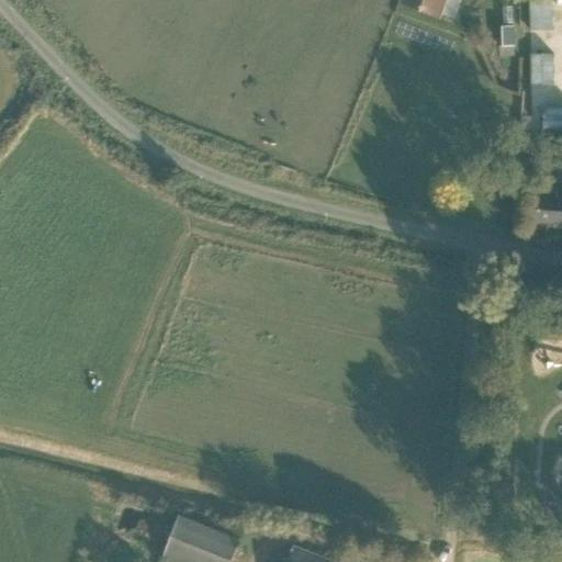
[(405,0),(405,2),(439,15),(445,0),(405,0)]
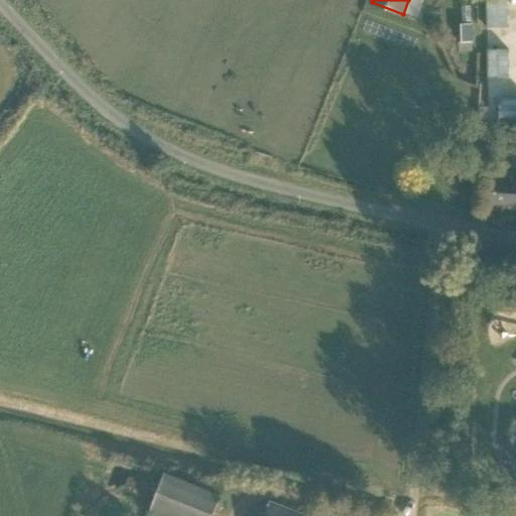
[(509,28),(508,0),(486,0),(487,28),(509,28)]
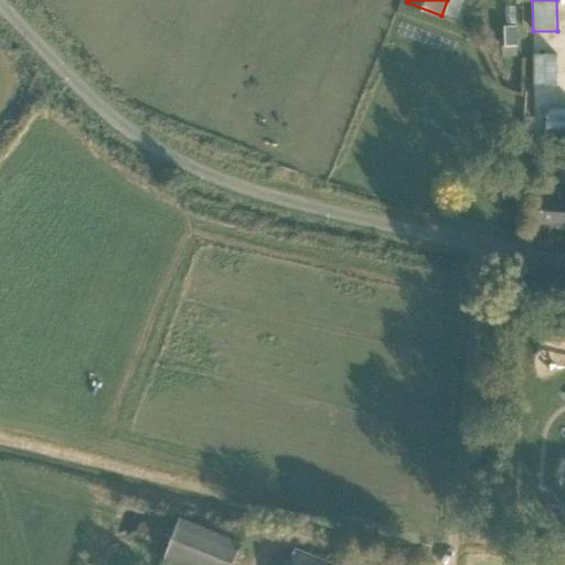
[(504,27),(505,46),(519,46),(518,25),(504,27)]
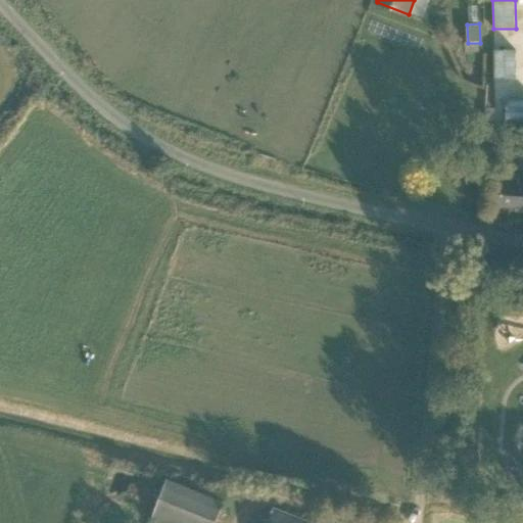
[(517,51),(494,51),(494,80),(517,80),(517,51)]
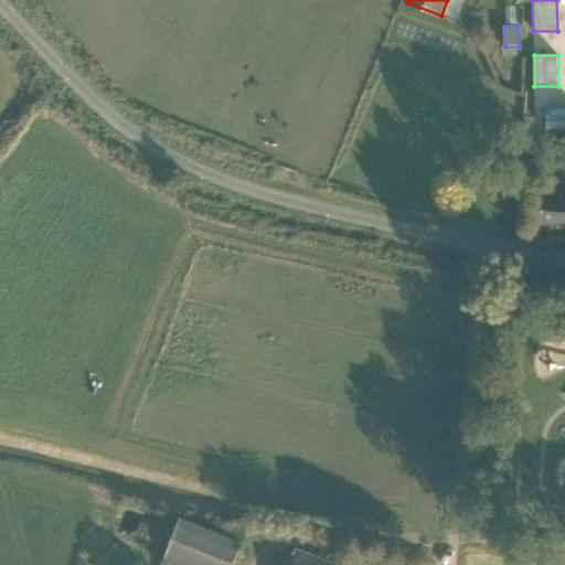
[(564,106),(546,106),(546,130),(564,130),(564,106)]
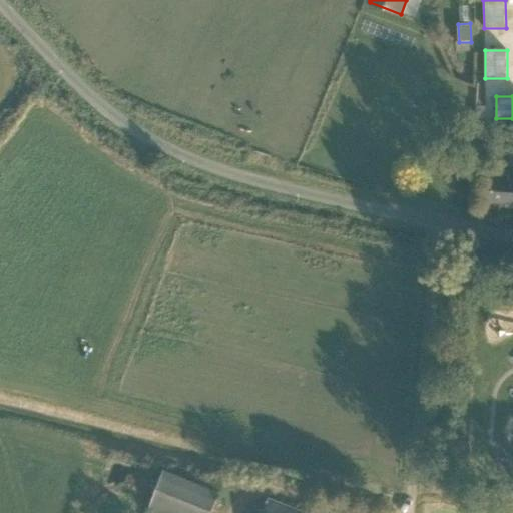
[(509,172),(487,171),(485,202),(507,204),(507,207),(512,207),(512,175),(509,175),(509,172)]
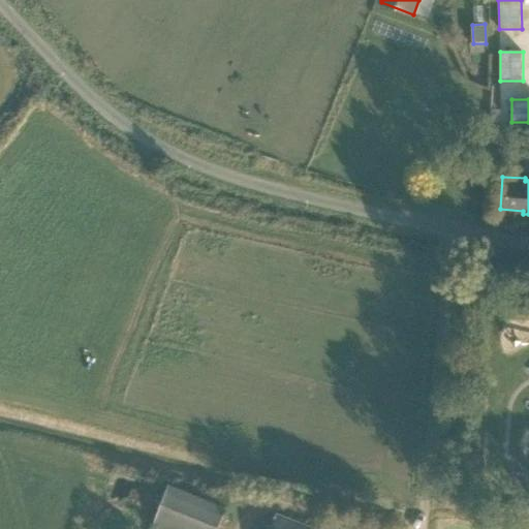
[(216,528),(225,506),(167,484),(152,525),(162,528),(216,528)]
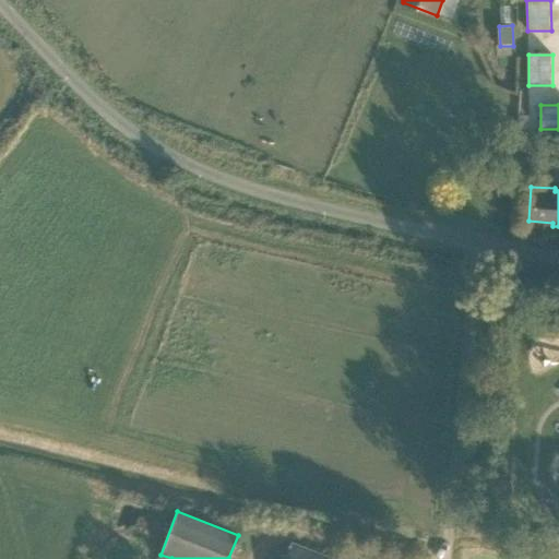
[(330,558),(293,545),(287,558),(330,558)]
